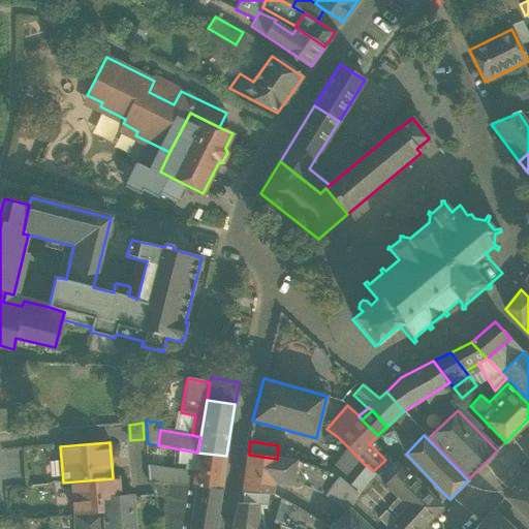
[(366,466),(348,447),(330,472),(335,474),(340,478),(349,487),(366,466)]
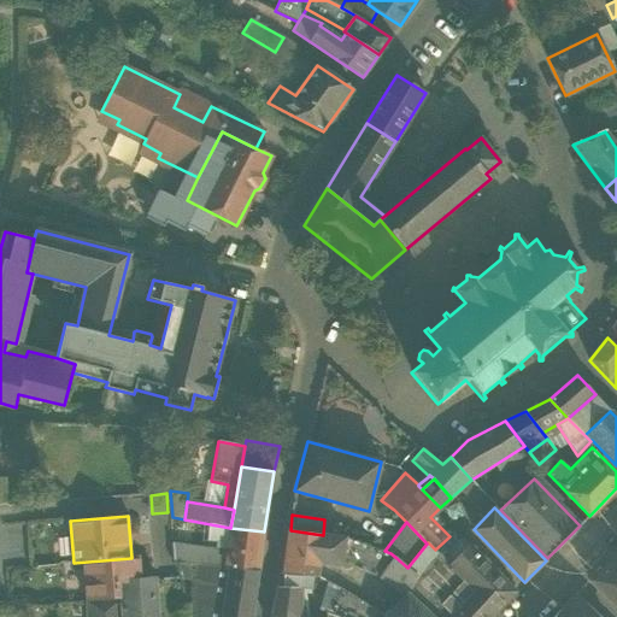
[(230,528),(227,550),(172,542),(174,563),(175,563),(177,563),(229,568),(259,571),(264,532),(230,528)]
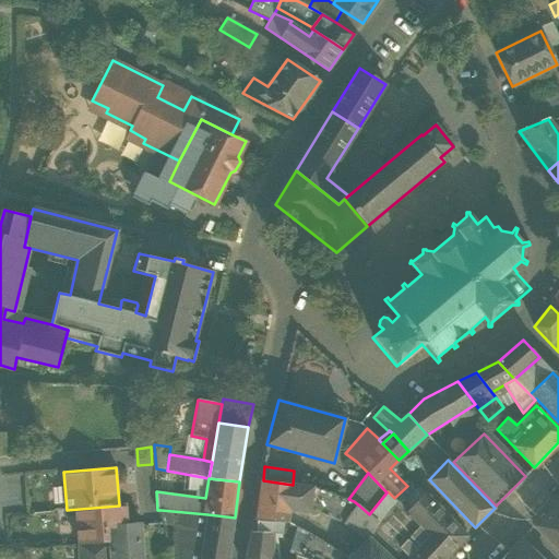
[(293,485),(263,480),(258,520),(284,522),(288,522),(289,508),(309,511),(309,510),(312,487),(293,485)]
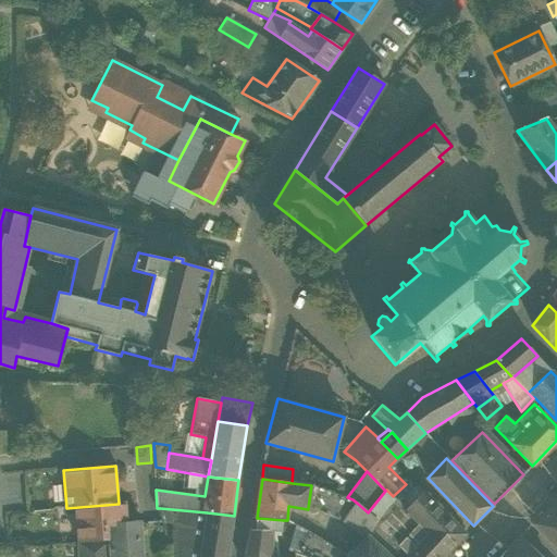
[(341,494),(311,485),(308,508),(333,517),(341,494)]
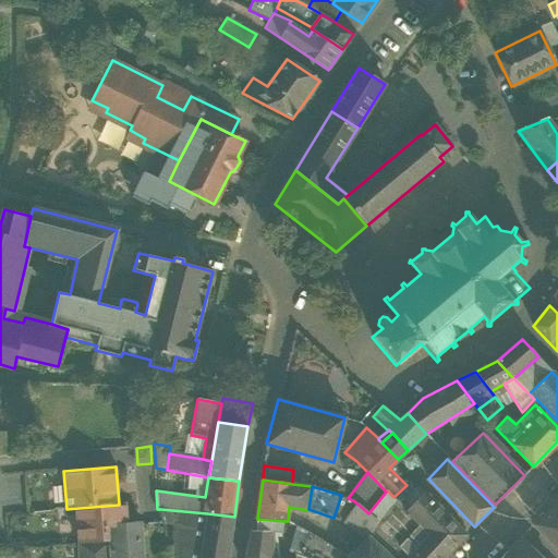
[(386,492),(368,513),(377,521),(396,500),(393,497),(387,490),(386,492)]
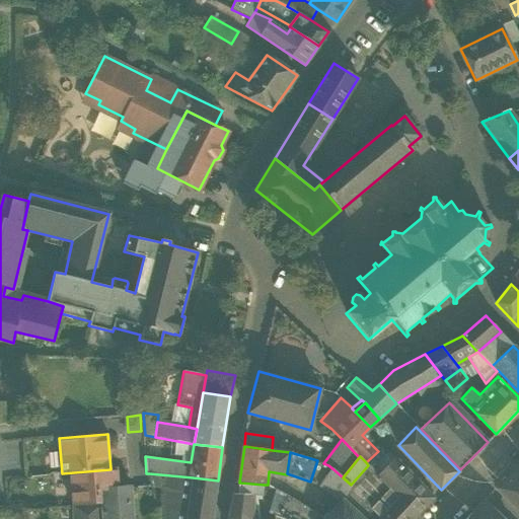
[(414,518),(434,498),(395,458),(379,474),(378,475),(390,488),(368,514),(369,515),(372,518),(414,518)]
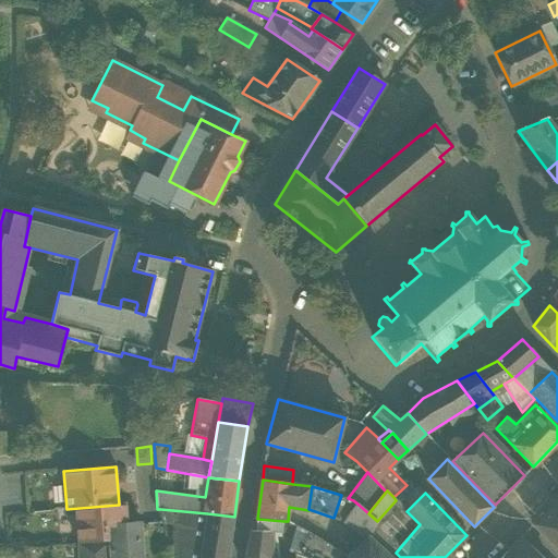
[(348,498),(341,495),(334,518),(344,521),(359,505),(353,500),(348,498)]
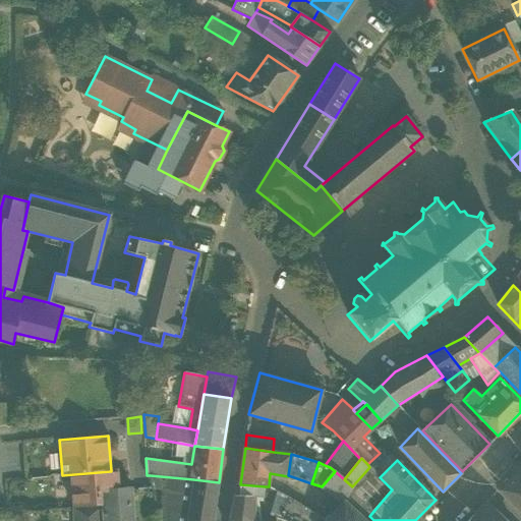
[(369,467),(352,486),(345,503),(365,520),(366,520),(370,517),(369,516),(368,516),(392,489),(380,477),(381,476),(370,466),(369,467)]
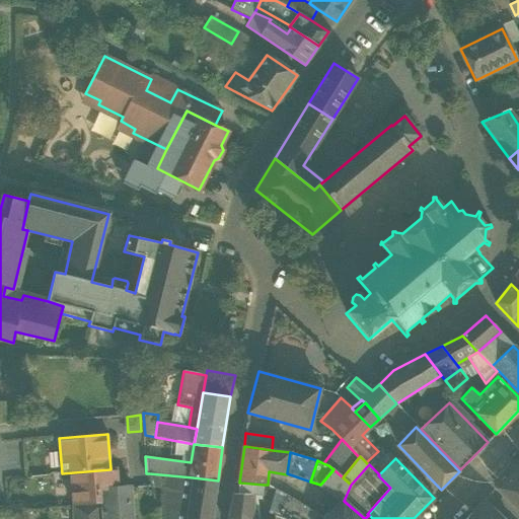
[(117,467),(110,468),(110,469),(62,473),(62,474),(70,473),(72,507),(101,504),(100,490),(119,489),(117,467)]
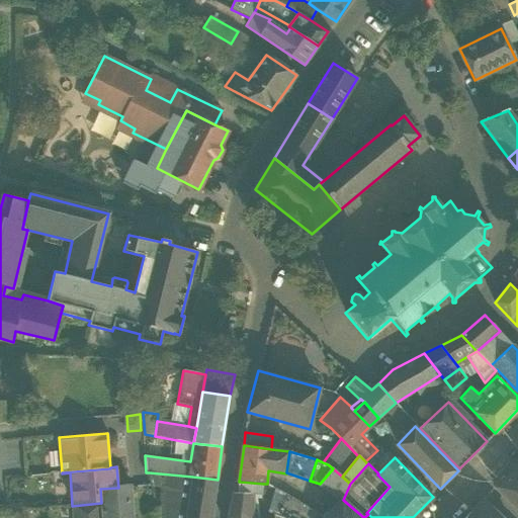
[(342,477),(333,468),(320,484),(341,500),(342,499),(343,500),(350,484),(342,477)]
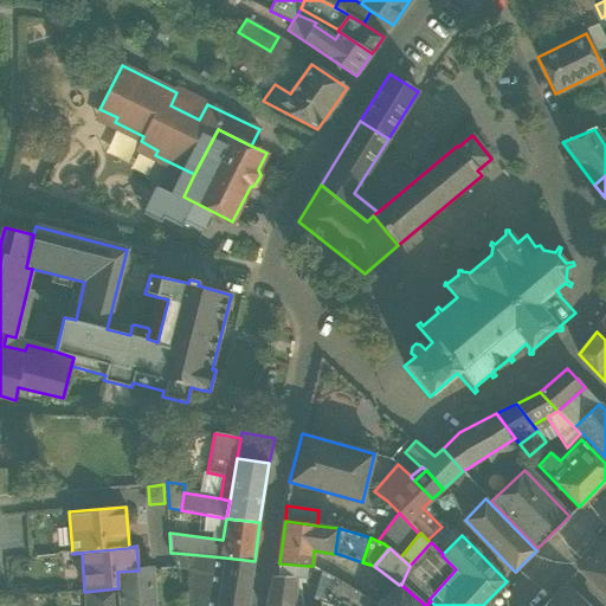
[(605,555),(599,549),(578,571),(605,597),(605,555)]
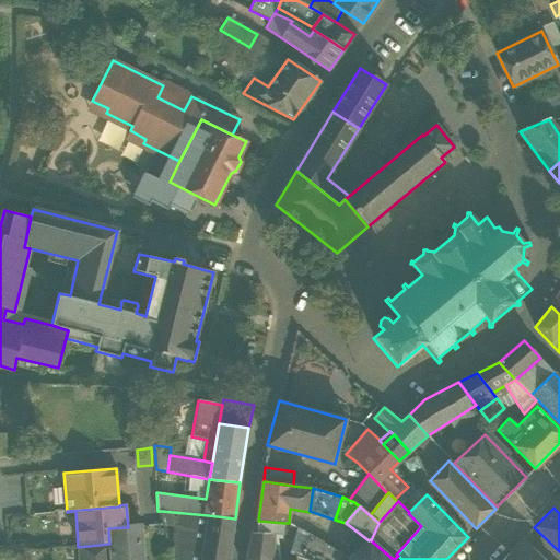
[(200,559),(208,515),(161,511),(164,524),(175,526),(173,540),(177,540),(175,550),(176,559),(200,559)]
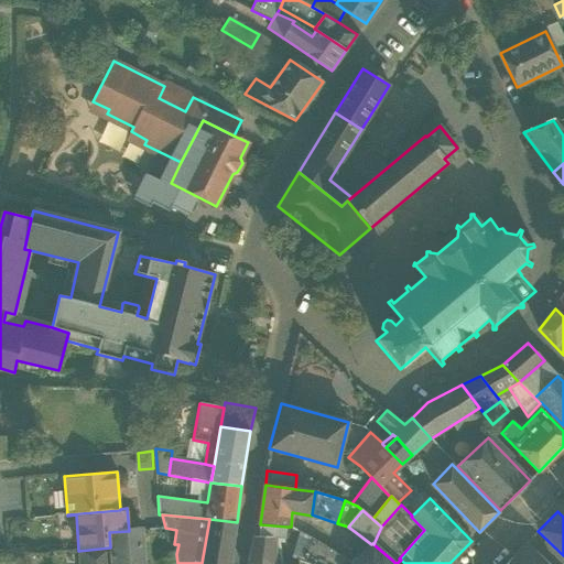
[(229,563),(237,522),(209,519),(202,563),(229,563)]
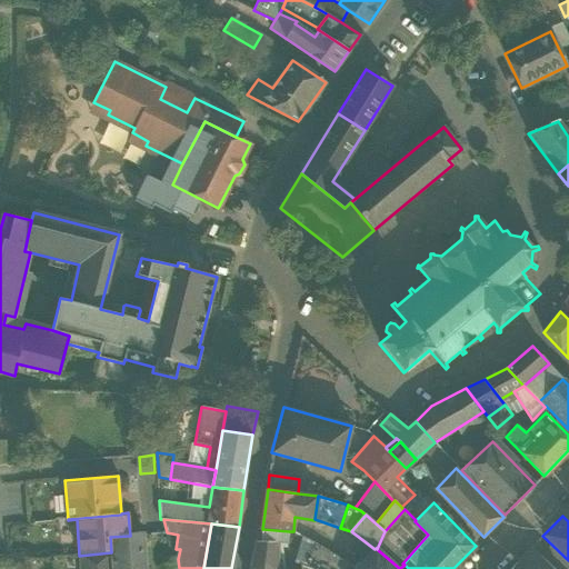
[(289,531),(262,529),(260,541),(277,541),(288,541),(289,531)]
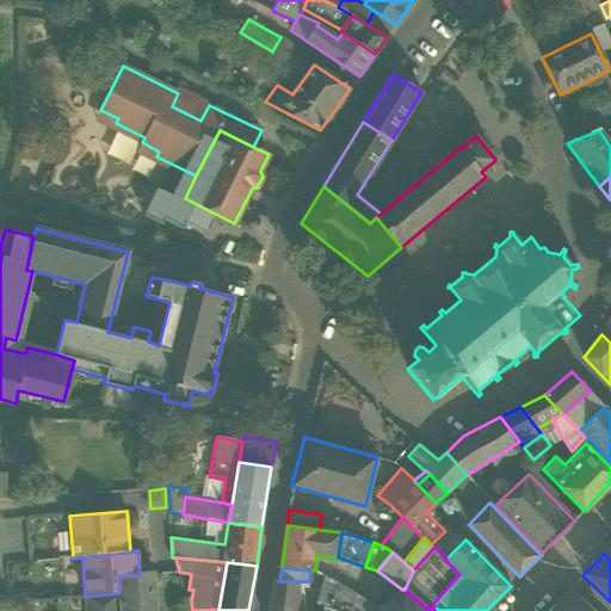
[(140,575),(118,576),(119,593),(119,610),(156,610),(154,573),(140,575)]
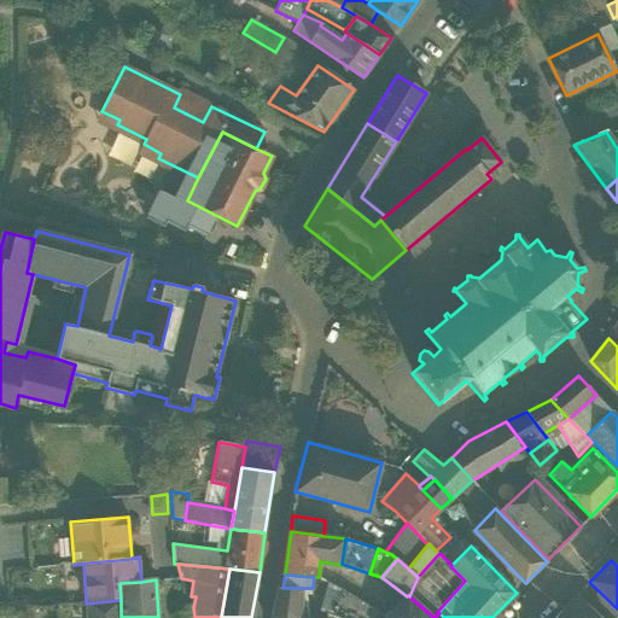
[(283,588),(278,588),(272,617),(298,617),(299,613),(301,588),(283,588)]
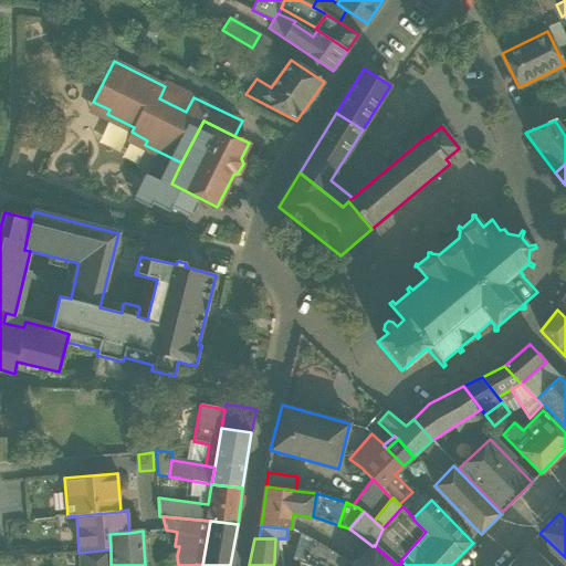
[(312,541),(302,540),(296,556),(297,556),(297,561),(300,561),(300,562),(305,564),(312,541)]
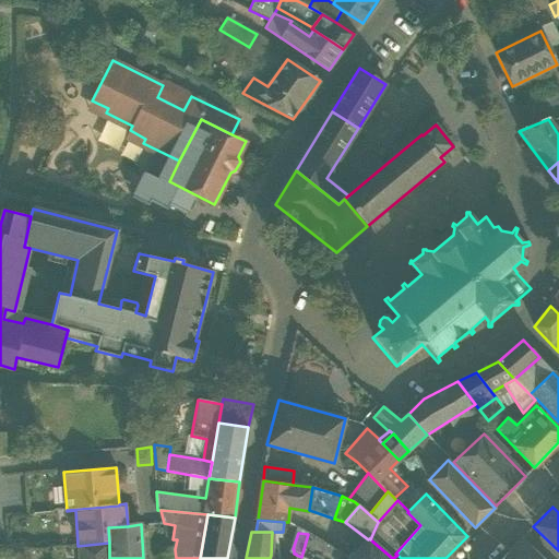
[(312,558),(320,540),(308,534),(301,557),(307,558),(312,558)]
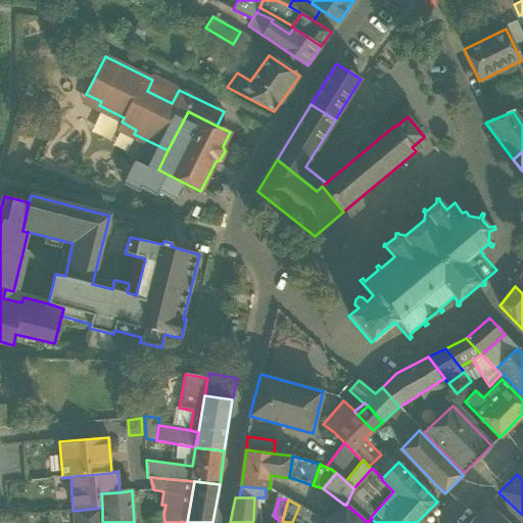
[(367,522),(346,505),(345,504),(344,505),(328,522),(367,522)]
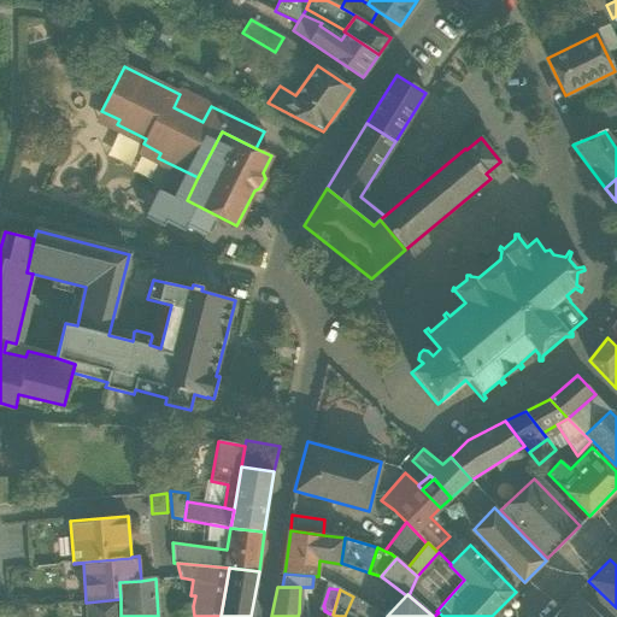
[(597,616),(575,595),(553,616),(597,616)]
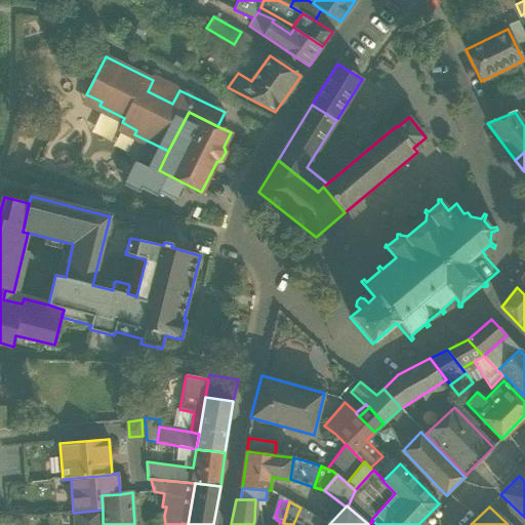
[(328,524),(300,508),(293,524),(328,524)]
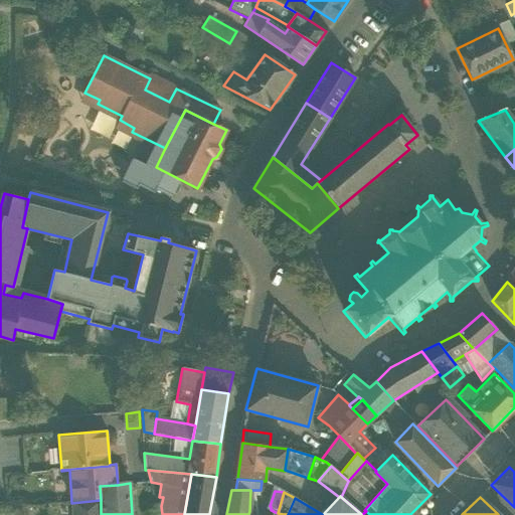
[(101,514),(101,500),(71,503),(71,514),(101,514)]
